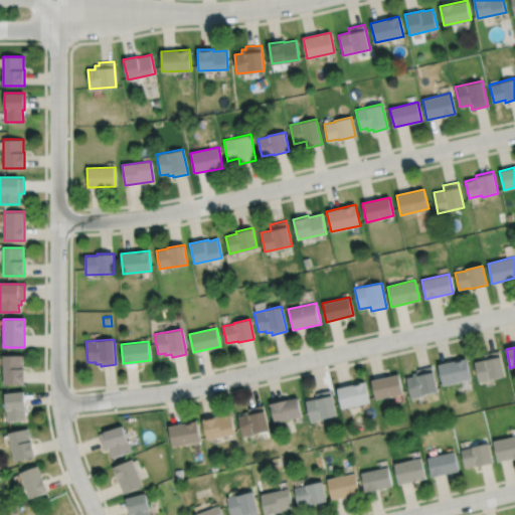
[(478,381),(505,376),(499,351),(484,354),(485,360),(474,362),(478,381)]
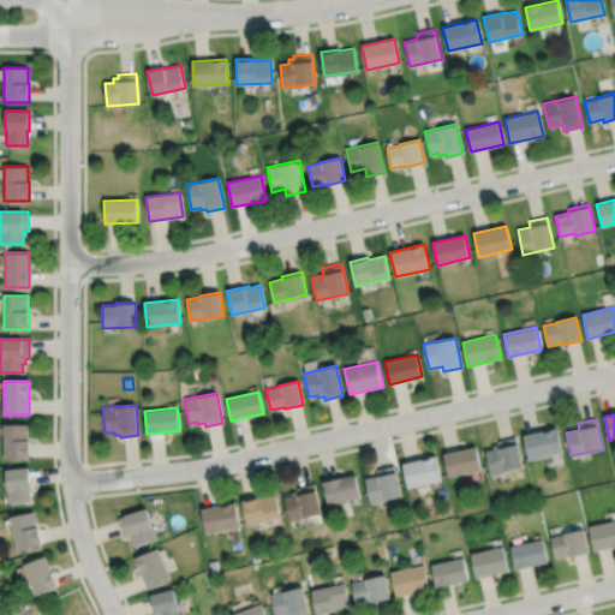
[(4,425),(4,459),(29,459),(29,440),(28,440),(28,425),(4,425)]
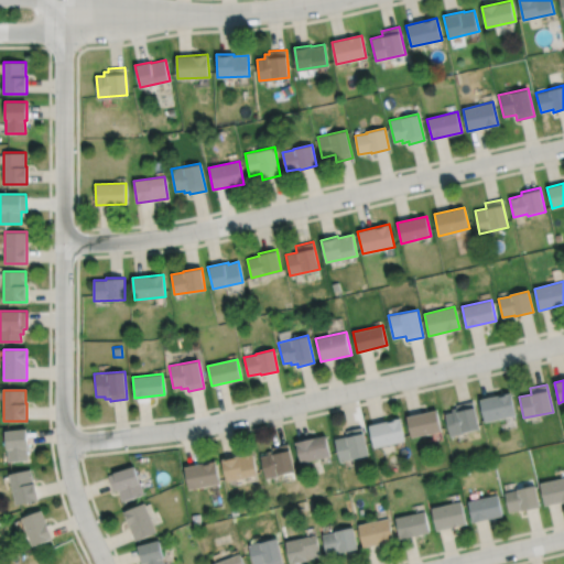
[(479,399),(485,421),(514,414),(510,392),(479,399)]
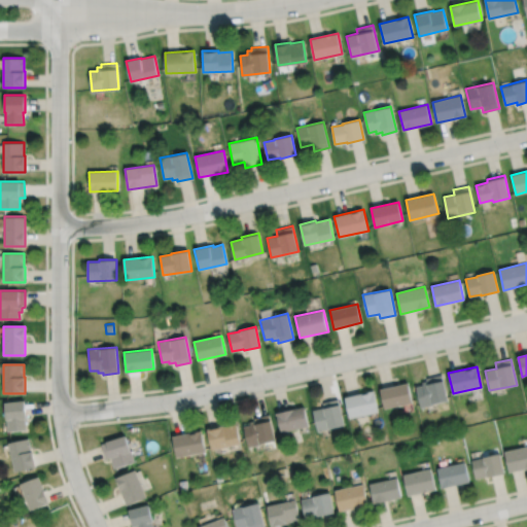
[(420,409),(449,401),(442,375),(426,379),(426,381),(422,382),(422,385),(414,387),(420,409)]
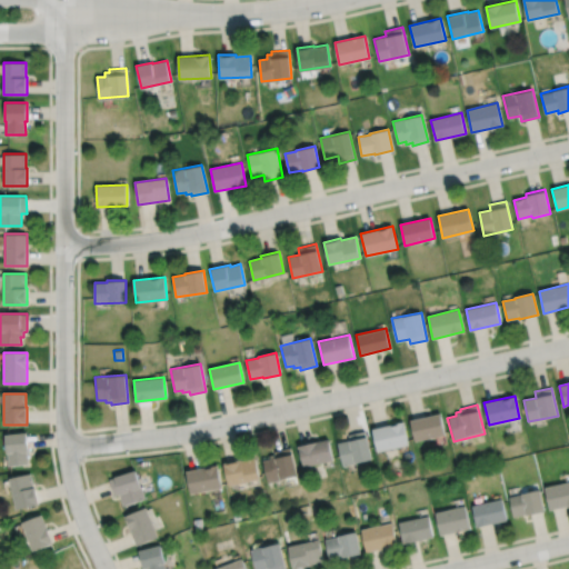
[(410,420),(415,441),(445,435),(440,413),(410,420)]
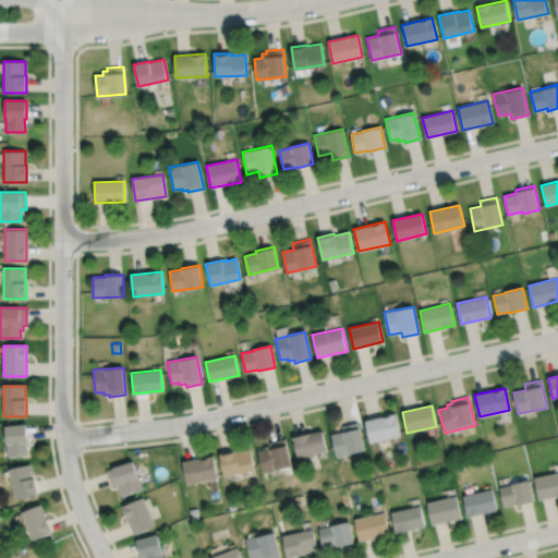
[(365,421),(370,443),(401,436),(396,413),(365,421)]
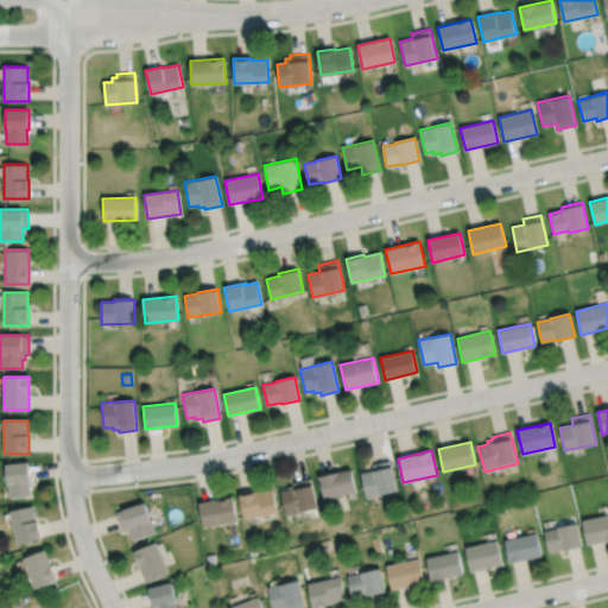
[(361,473),(367,496),(397,489),(391,461),(373,464),(374,470),(361,473)]
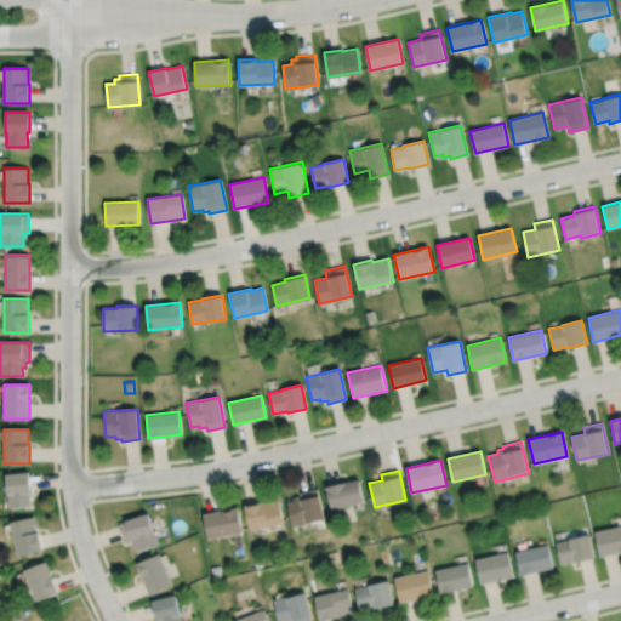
[(9,508),(30,506),(29,493),(30,493),(29,472),(5,474),(6,494),(7,494),(9,508)]
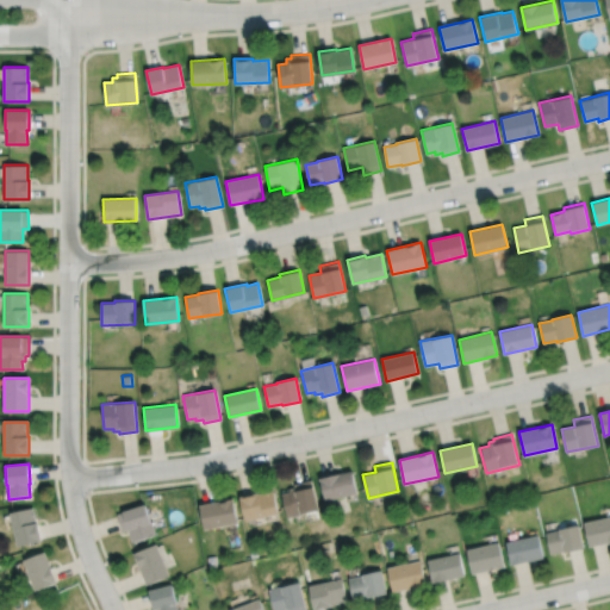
[(321,478),(325,500),(358,493),(353,471),(321,478)]
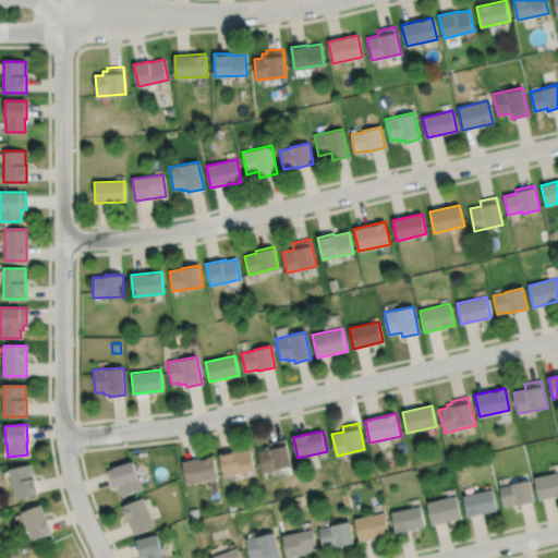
[(257,451),(265,449),(264,447),(269,446),(268,443),(284,438),(291,465),(263,472),(257,451)]
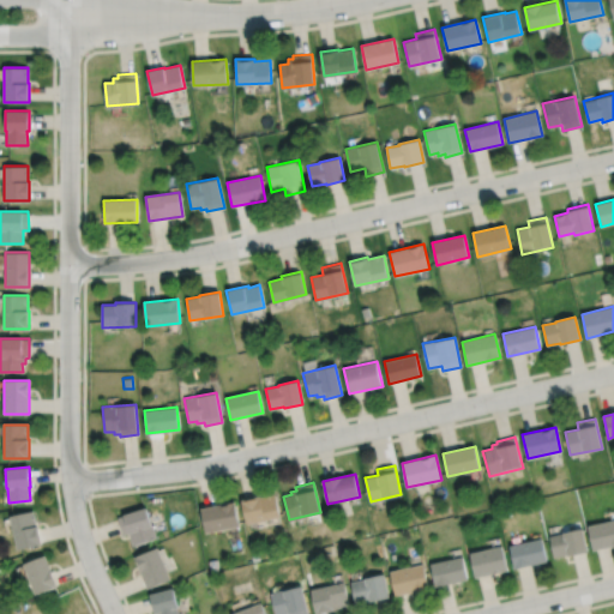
[(241,499),(275,491),(280,517),(246,524),(241,499)]
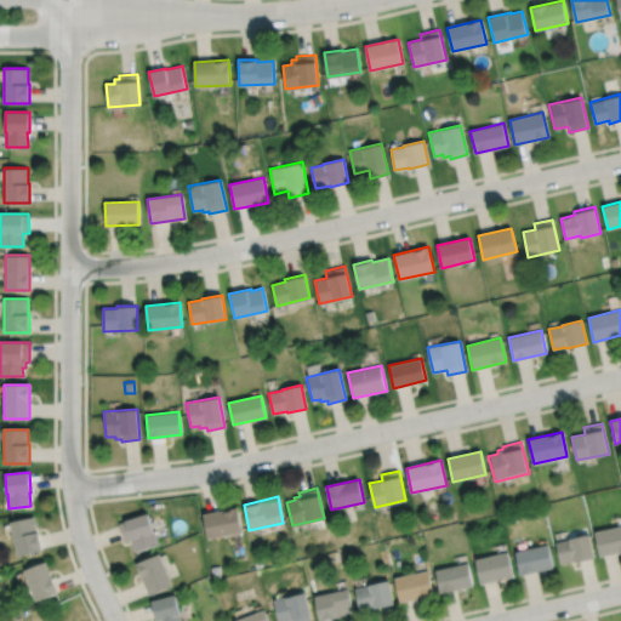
[(203,514),(237,507),(241,533),(208,539),(203,514)]
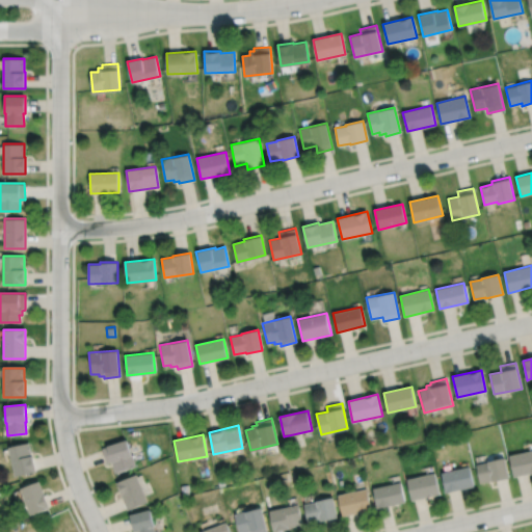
[(101,448),(126,440),(135,466),(115,472),(112,462),(106,464),(101,448)]
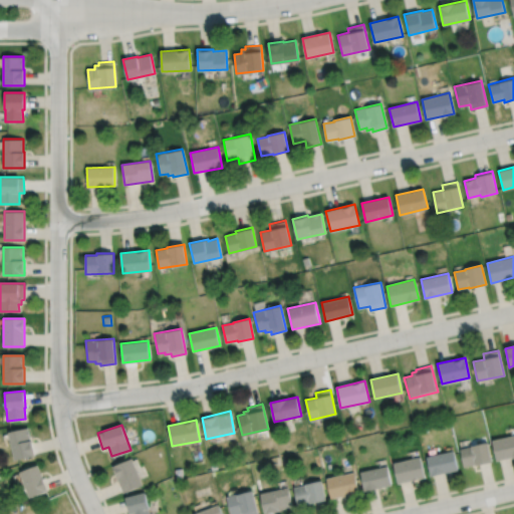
[(8,432),(14,459),(34,455),(28,427),(8,432)]
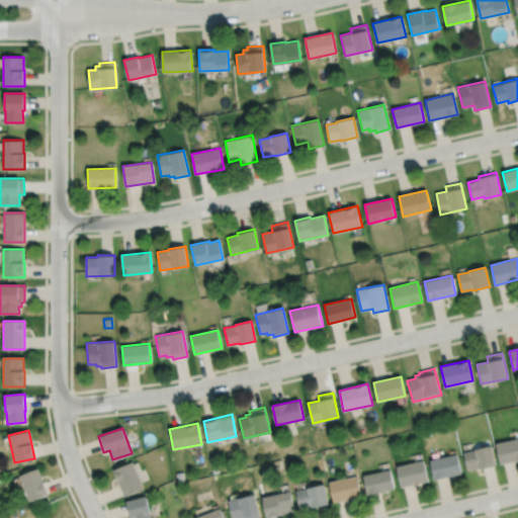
[(517,437),(496,443),(501,464),(517,459),(517,437)]
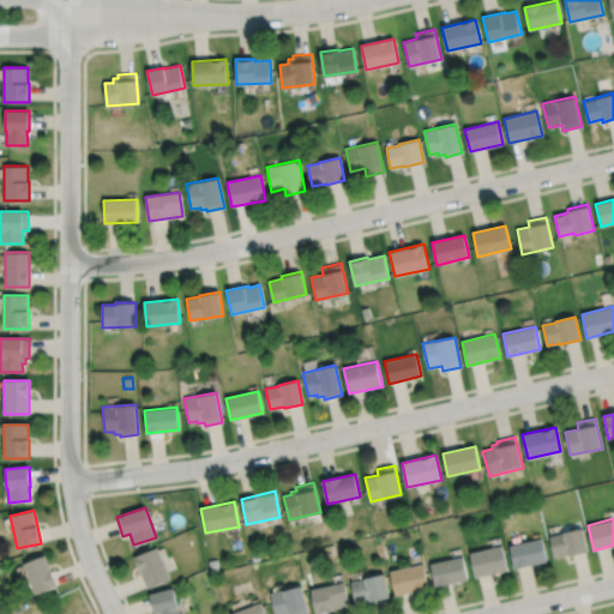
[(549,536),(563,534),(563,533),(582,529),(587,551),(567,555),(567,554),(554,557),(549,536)]
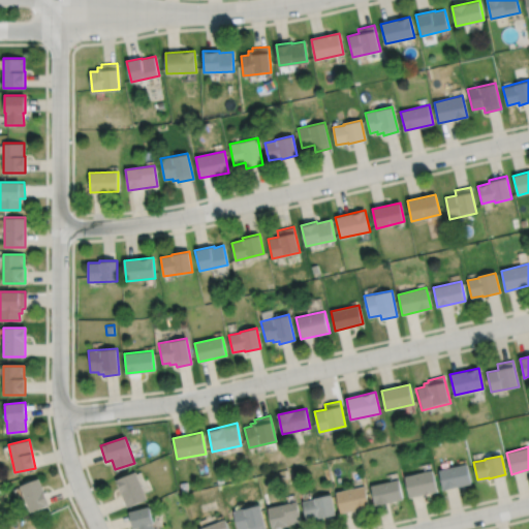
[(439,470),(443,490),(471,484),(467,464),(439,470)]
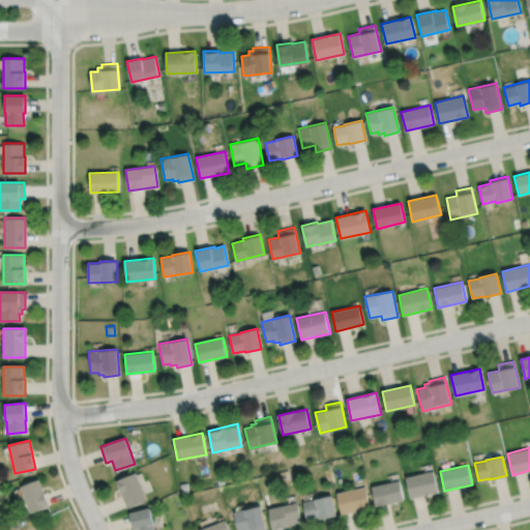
[(405,477),(409,498),(438,492),(433,471),(405,477)]
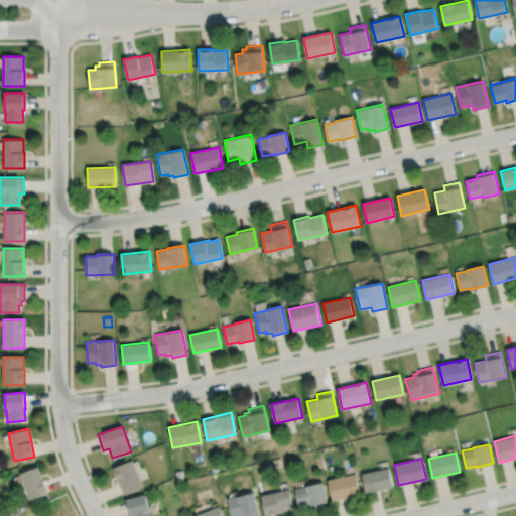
[(113,468),(124,495),(143,487),(132,460),(113,468)]
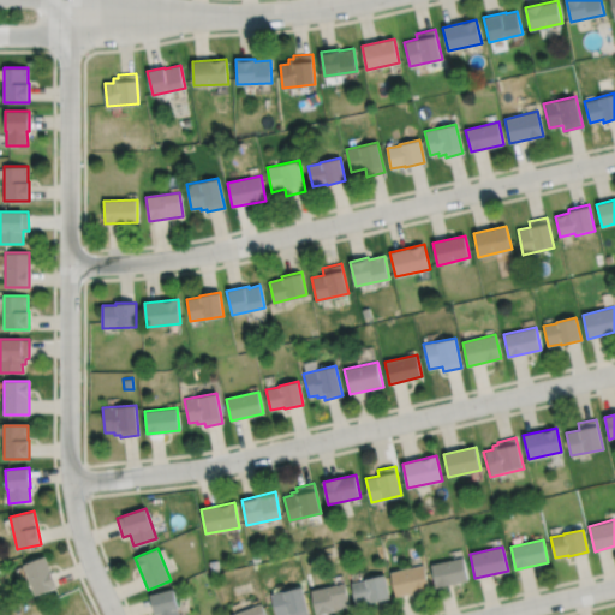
[(23,565),(35,595),(57,586),(46,556),(23,565)]
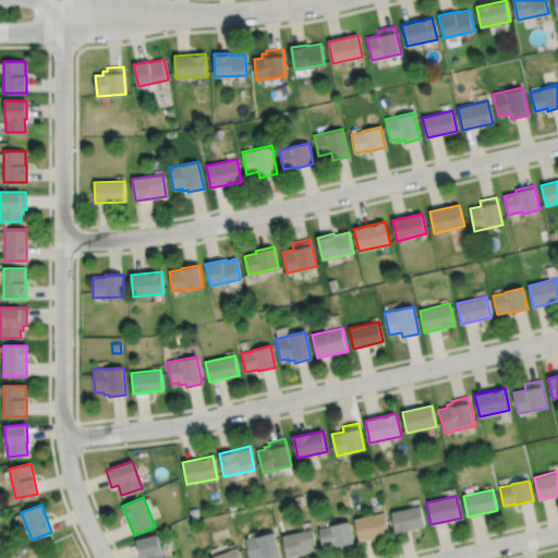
[(396,533),(391,512),(420,506),(425,526),(396,533)]
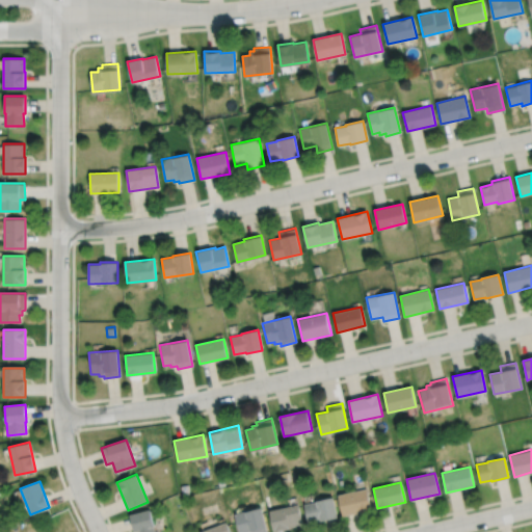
[(367,487),(337,495),(342,515),(371,509),(367,487)]
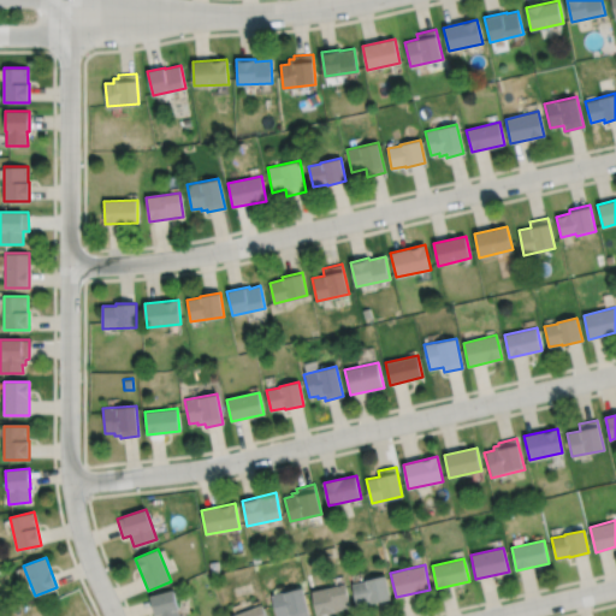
[(351,584),(366,581),(366,580),(385,575),(391,599),(357,606),(351,584)]
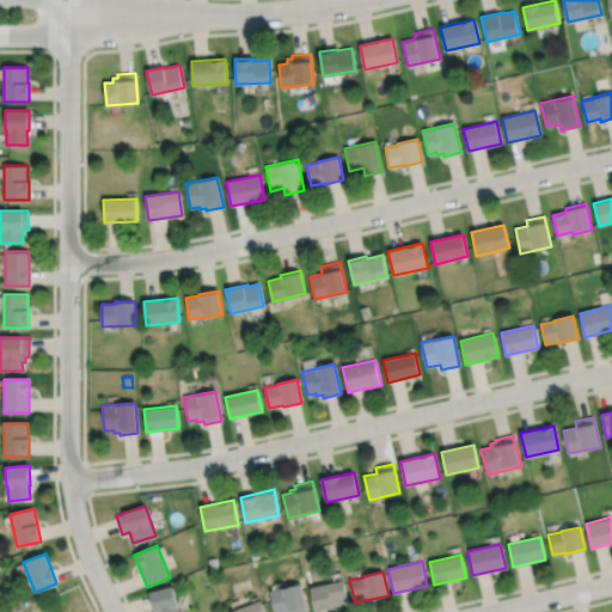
[(308,588),(314,611),(348,604),(342,580),(308,588)]
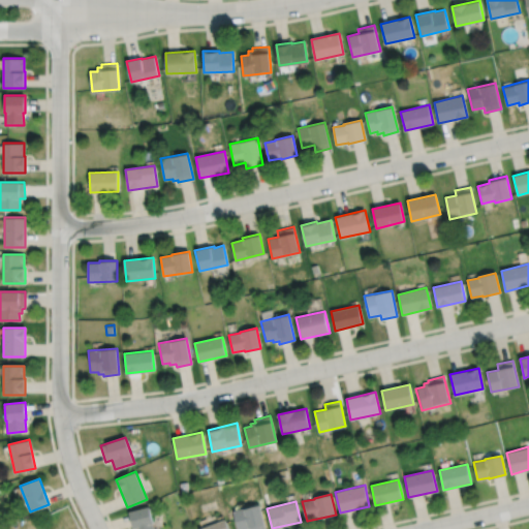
[(237,528),(232,510),(259,504),(265,528),(237,528)]
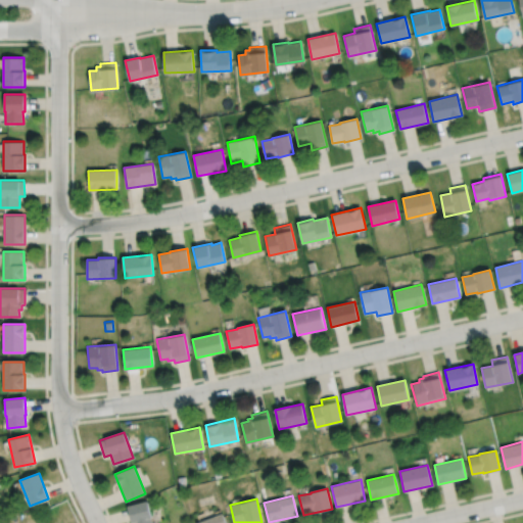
[(128,506),(132,522),(152,522),(147,502),(128,506)]
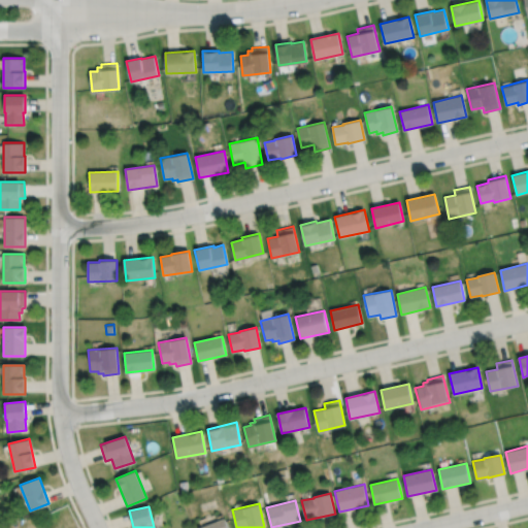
[(198,527),(224,518),(228,527),(198,527)]
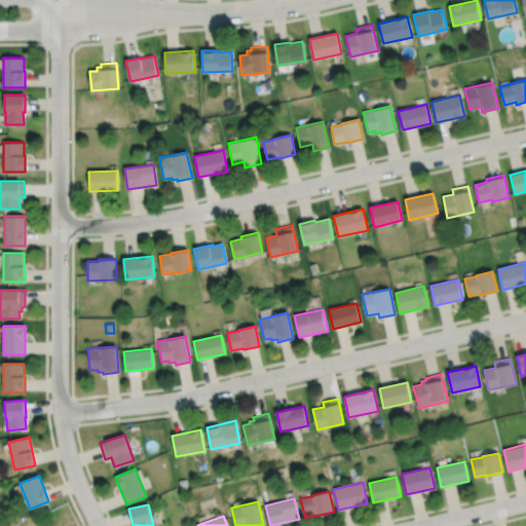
All buildings are outlined.
